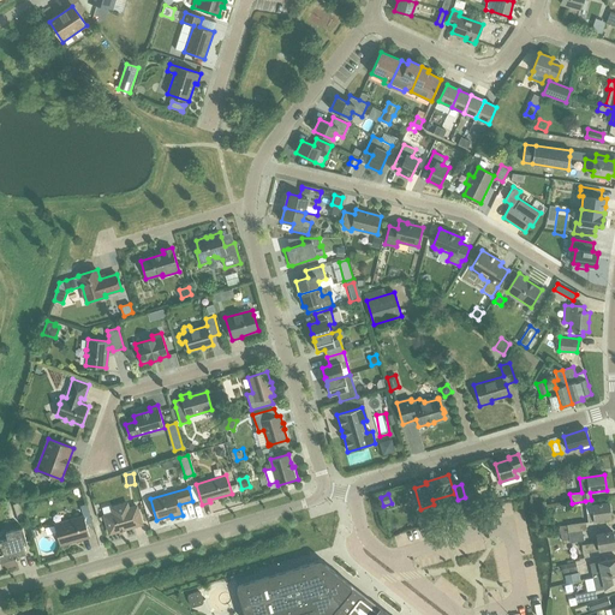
[(591,500),(585,501),(589,523),(604,521),(603,519),(610,518),(608,502),(592,505),(591,500)]
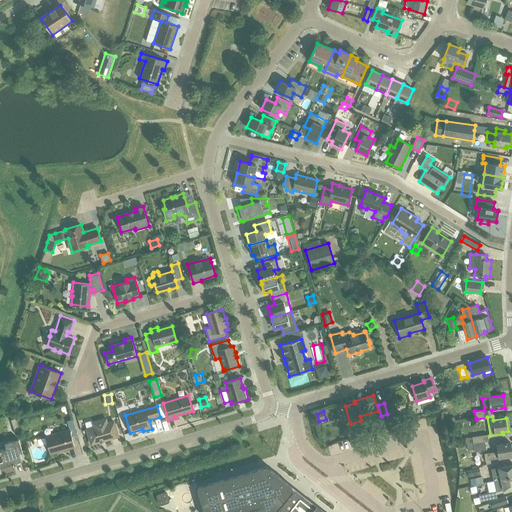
[(67,420),(70,429),(45,437),(50,454),(75,447),(73,439),(78,437),(73,419),(67,420)]
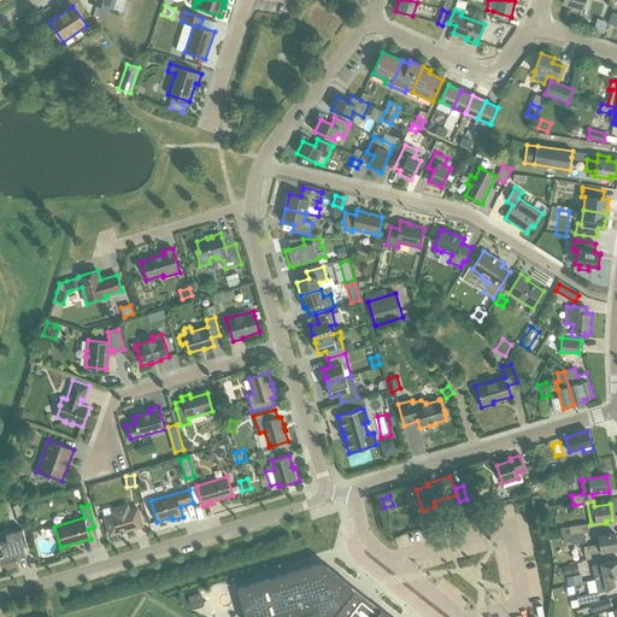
[(113,515),(105,517),(110,535),(142,526),(137,507),(129,510),(128,505),(112,510),(113,515)]
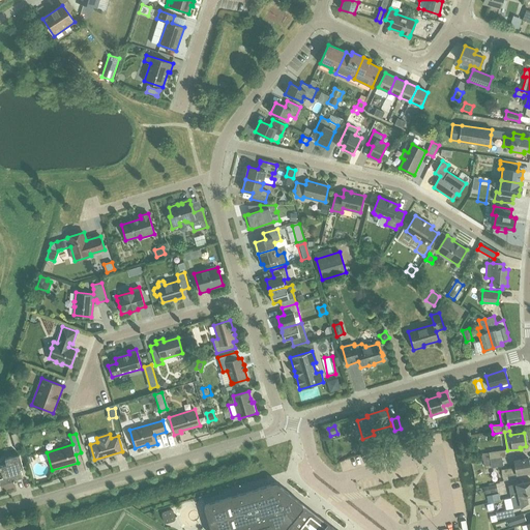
[(491,454),(482,455),(482,460),(491,459),(503,457),(506,457),(505,449),(491,451),(491,454)]
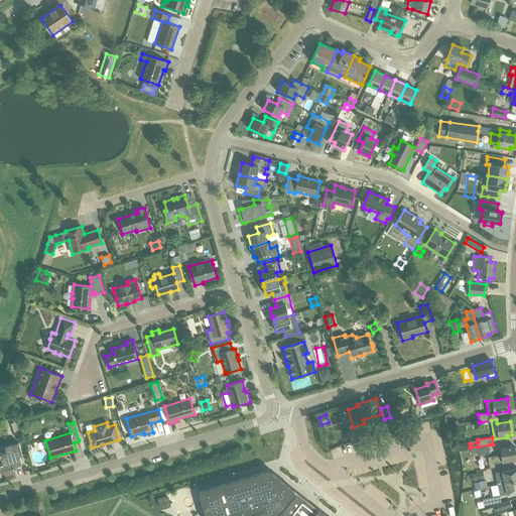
[(22,456),(19,442),(5,446),(6,453),(0,454),(0,471),(0,473),(16,468),(15,466),(22,465),(20,457),(22,456)]
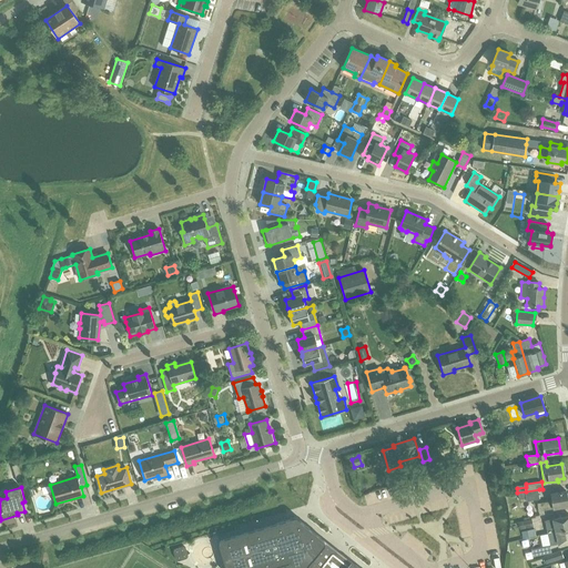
[(526,492),(517,493),(518,499),(527,498),(527,500),(540,499),(539,489),(526,492)]
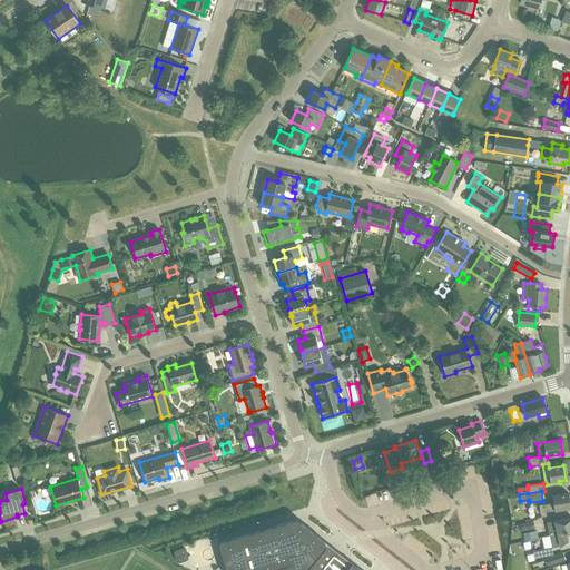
[(544,504),(539,504),(540,512),(546,512),(569,508),(569,504),(569,501),(569,500),(569,498),(569,495),(569,494),(568,492),(552,495),(553,502),(553,503),(544,504)]
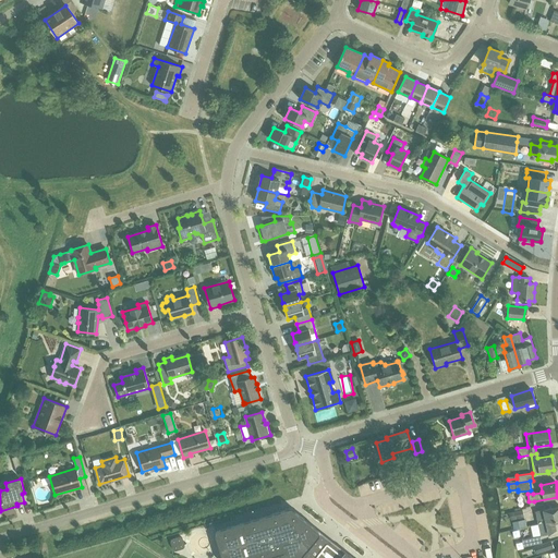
[(51,514),(67,509),(64,501),(48,507),(51,514)]
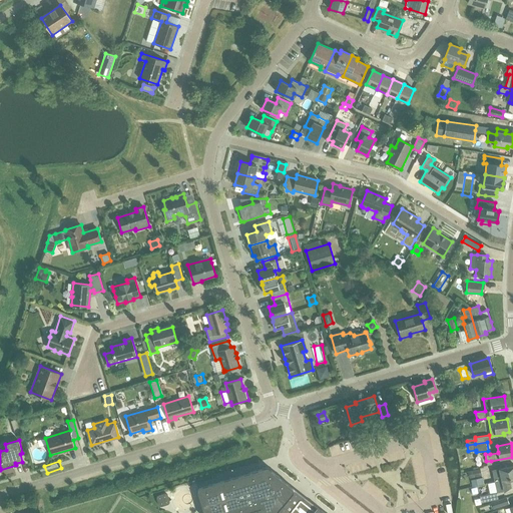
[(495,481),(512,476),(512,465),(492,470),(495,481)]
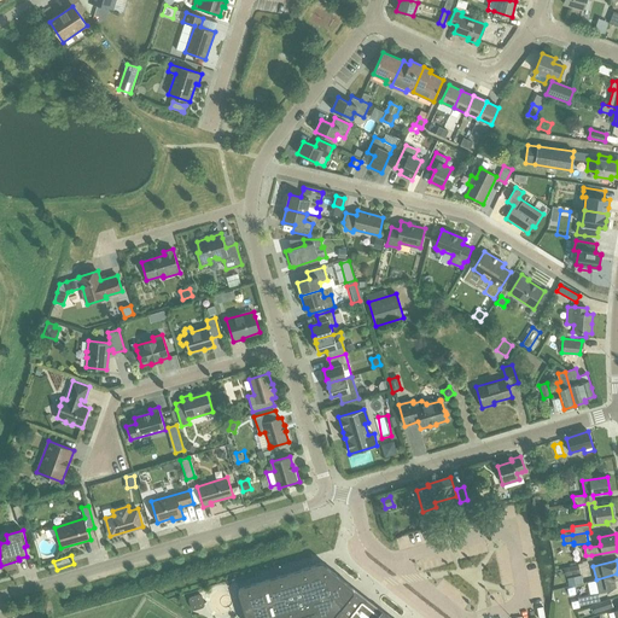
[(239,590),(238,592),(239,592),(239,593),(245,617),(295,617),(314,612),(315,617),(391,617),(366,598),(322,563),(281,576),(242,587),(242,588),(240,588),(239,589),(239,590)]
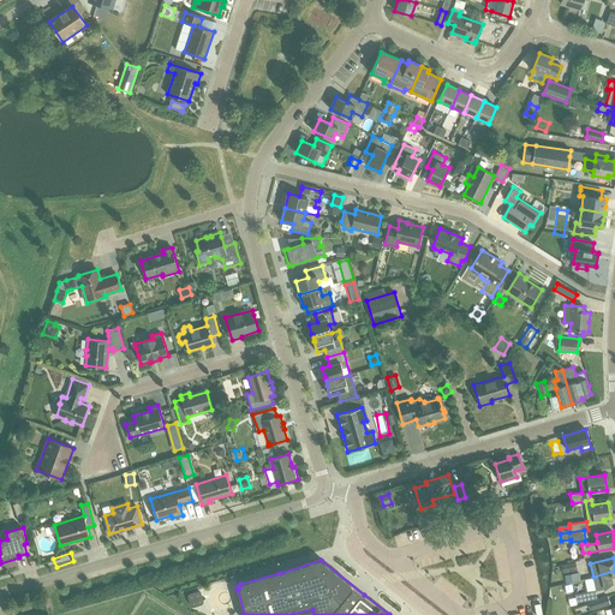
[(577,562),(562,566),(563,573),(578,571),(577,562)]
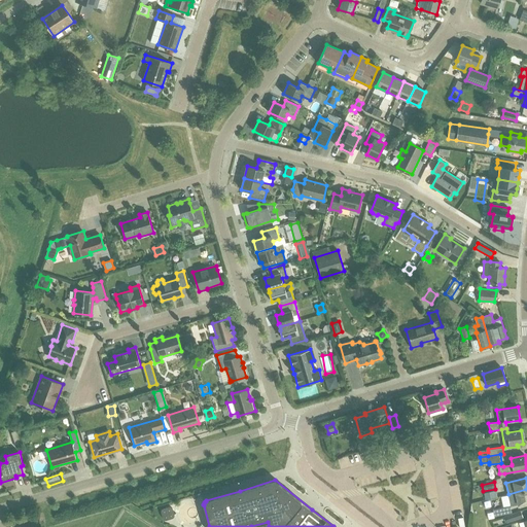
[(508,495),(502,497),(504,506),(511,505),(526,501),(526,489),(508,494),(508,495)]
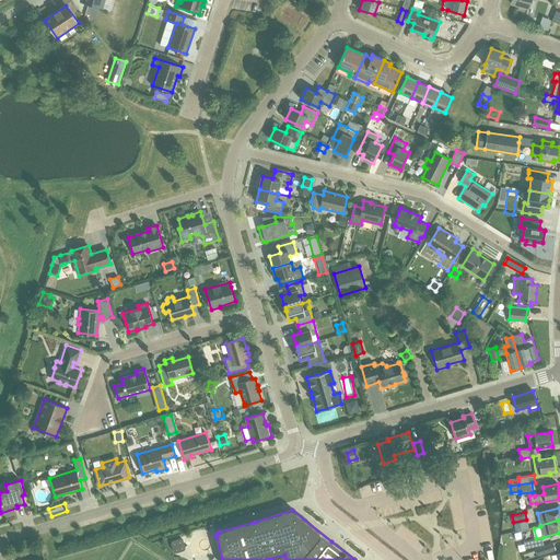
[(526,522),(514,524),(515,531),(528,527),(526,522)]
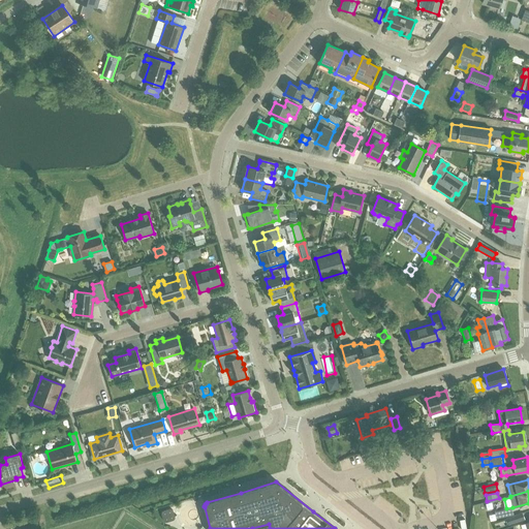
[(189,521),(200,518),(197,506),(186,509),(189,521)]
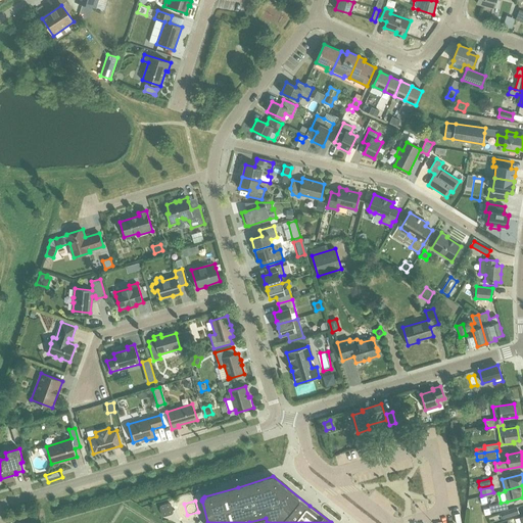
[(159,507),(159,508),(159,509),(161,514),(161,515),(162,515),(163,515),(163,516),(164,516),(165,516),(171,514),(172,514),(172,513),(172,512),(173,512),(173,511),(173,510),(171,505),(171,504),(170,504),(170,503),(169,503),(168,503),(167,503),(162,504),(161,505),(160,505),(160,506),(159,507)]
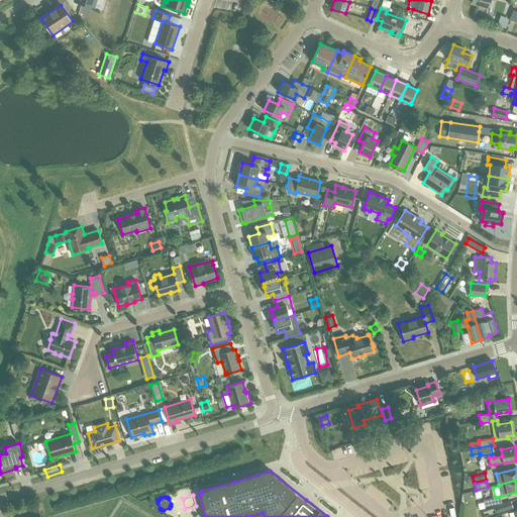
[(493,498),(484,500),(485,507),(494,505),(493,498)]
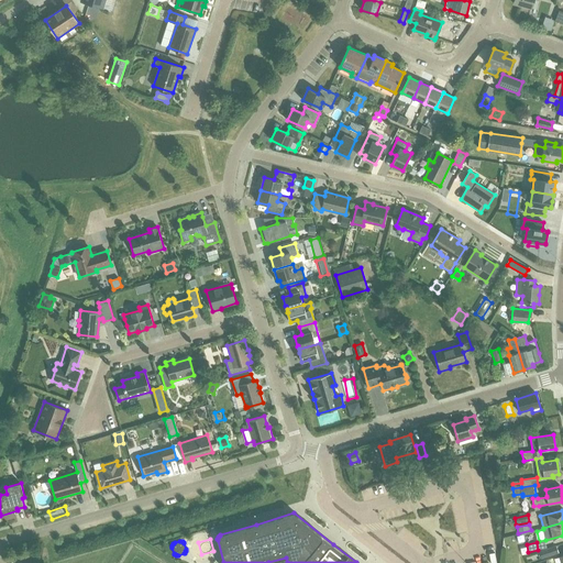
[(541,559),(558,553),(555,545),(539,551),(541,559)]
